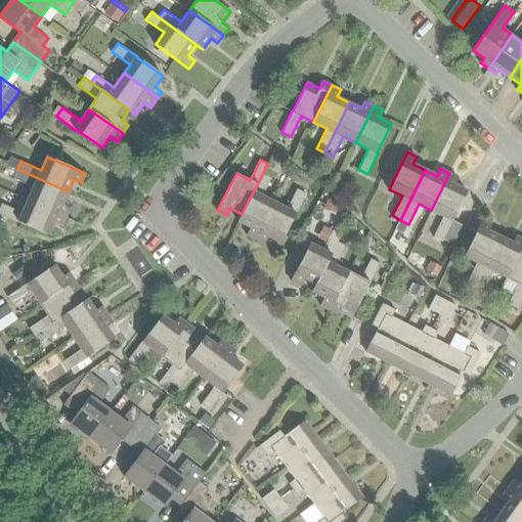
[(62,204),(68,191),(17,169),(13,177),(34,186),(28,200),(67,216),(70,207),(62,204)]
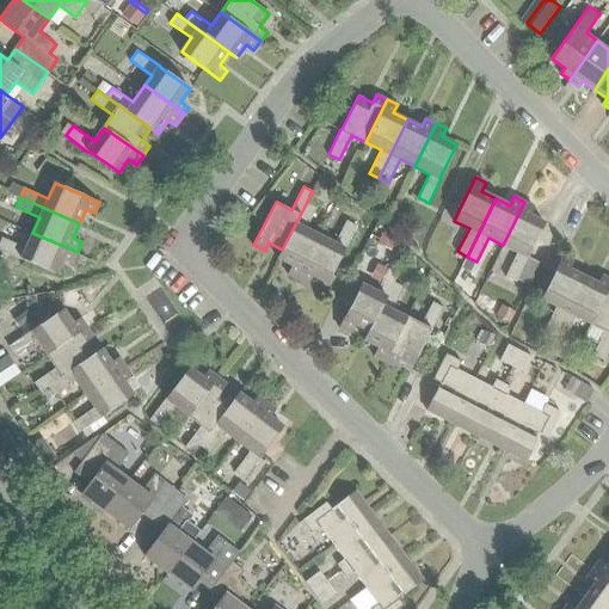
[(288,274),(299,278),(320,235),(306,228),(318,204),(308,200),(282,250),(278,258),(293,265),(288,274)]
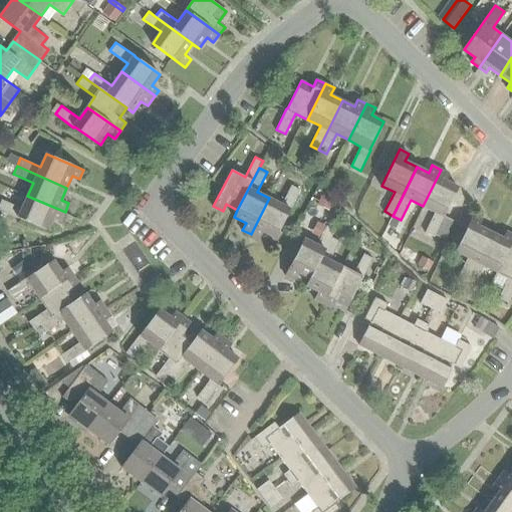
[(441,170),(423,206),(435,212),(426,232),(435,236),(445,216),(444,216),(458,187),(446,181),(450,174),(441,170)]
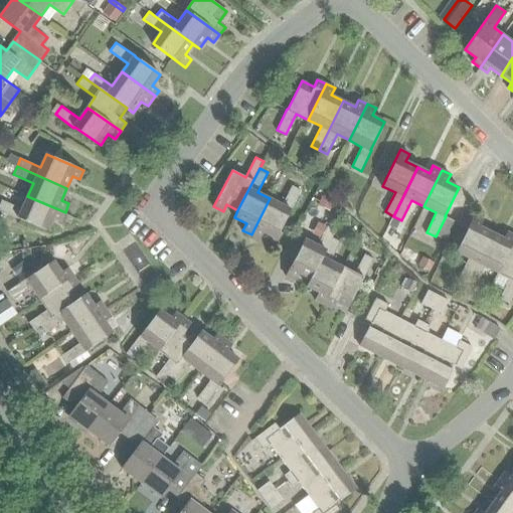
[(270,198),(251,234),(261,239),(264,232),(276,238),(291,210),(302,190),(293,185),(282,204),(270,198)]
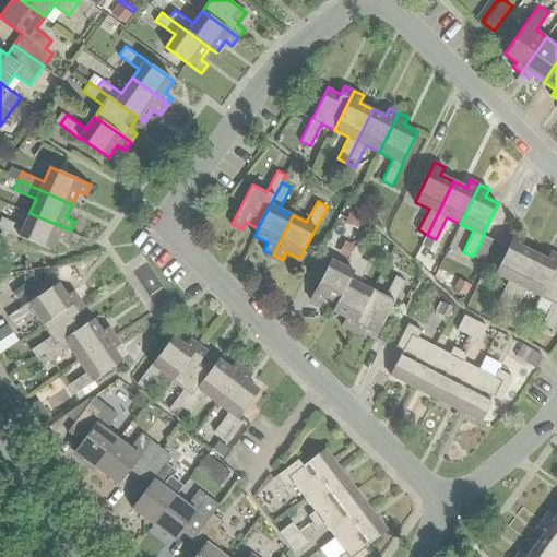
[(348,212),(342,222),(355,230),(360,221),(348,212)]
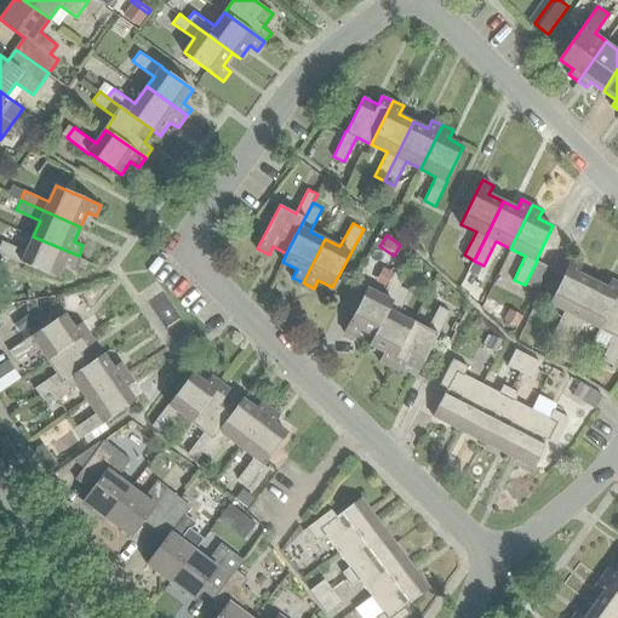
[(79,256),(33,236),(27,251),(3,240),(0,245),(0,252),(22,263),(22,262),(58,278),(64,263),(74,267),(79,256)]
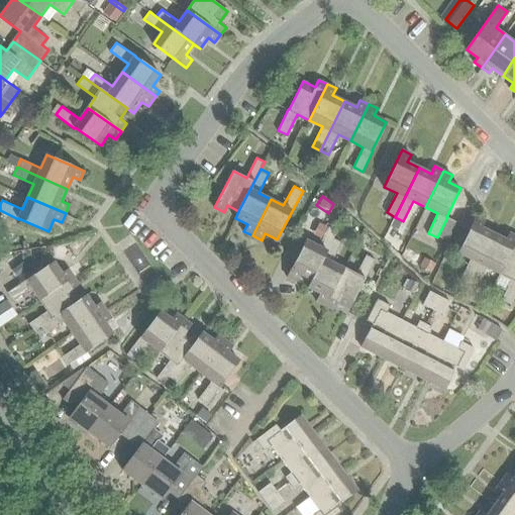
[(470,283),(494,233),(482,227),(486,220),(477,216),(458,252),(471,259),(460,279),(470,283)]
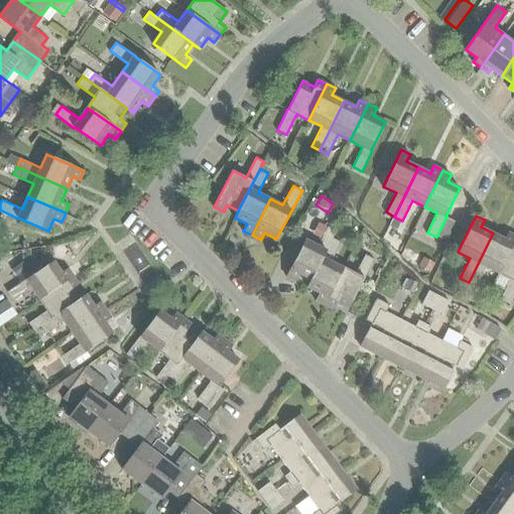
[(311,279),(333,238),(337,231),(329,226),(318,246),(305,239),(287,276),(296,280),(299,273),(311,279)]
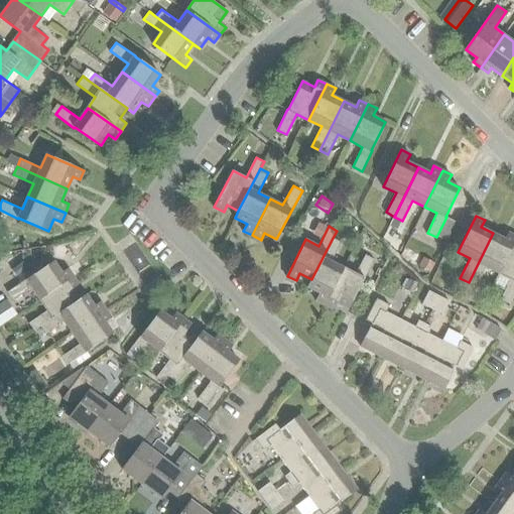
[(505,239),(493,233),(469,282),(477,286),(487,267),(499,273),(513,242),(513,234),(508,232),(505,239)]
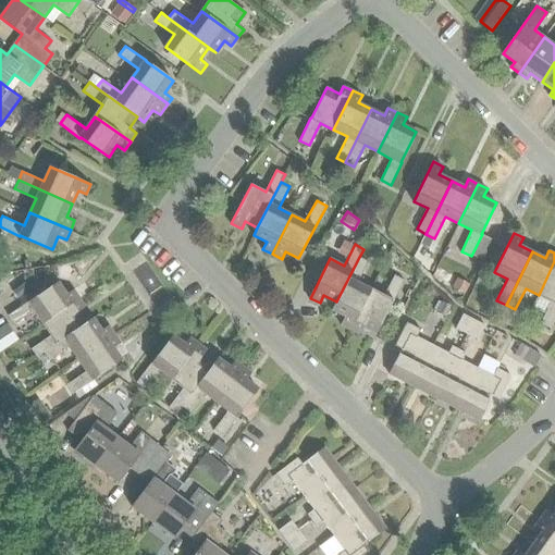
[(359,257),(336,301),(332,309),(345,316),(341,323),(350,329),(370,290),(357,282),(368,261),(359,257)]
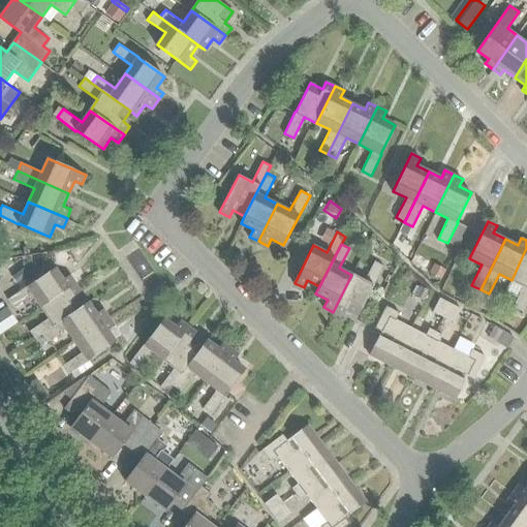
[(526,248),(512,280),(524,286),(514,306),(523,311),(526,304),(526,248)]
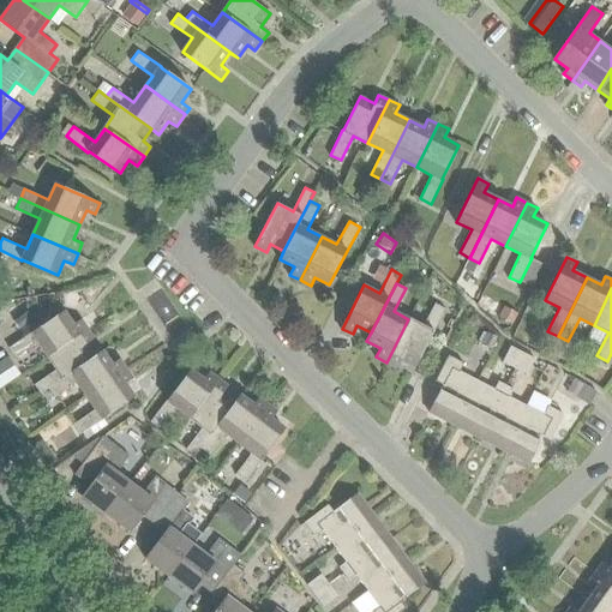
[(408,319),(387,363),(397,367),(401,359),(415,366),(433,333),(447,309),(436,303),(424,327),(408,319)]
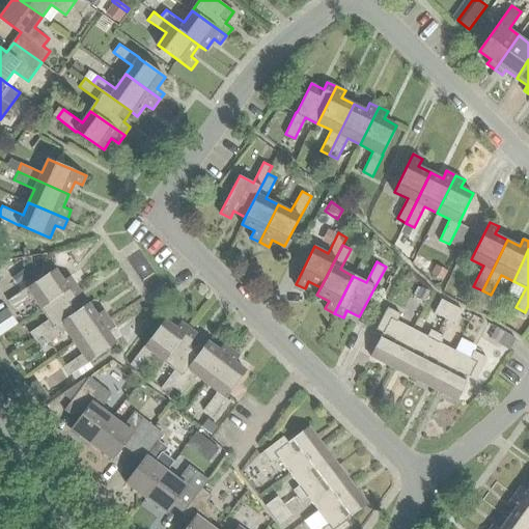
[(437,266),(430,276),(441,282),(443,283),(449,273),(446,271),(437,266)]
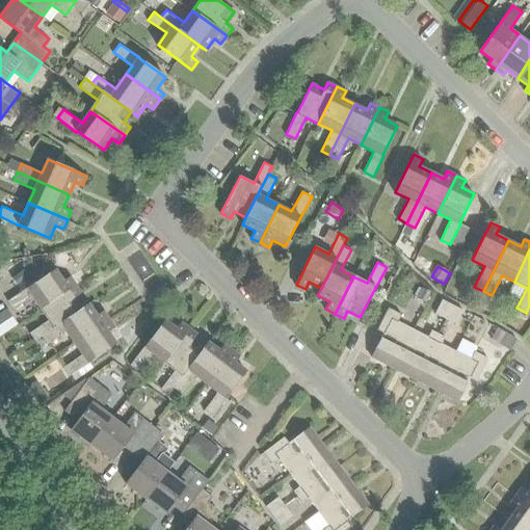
[(41,308),(76,284),(71,275),(63,281),(55,268),(28,287),(8,300),(15,309),(33,296),(41,308)]
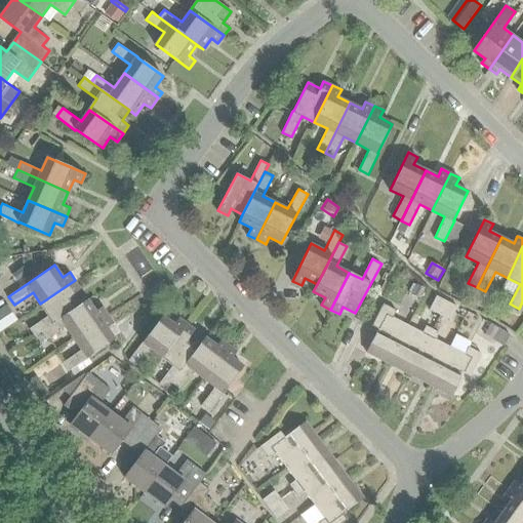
[(417,280),(399,270),(394,281),(412,290),(417,280)]
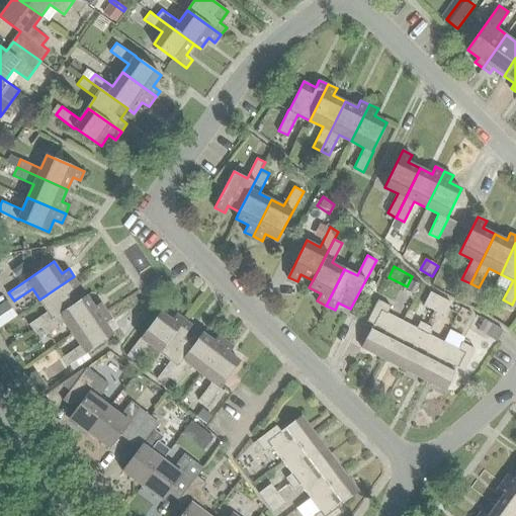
[(79,284),(74,276),(39,299),(48,311),(29,324),(34,332),(41,327),(80,299),(73,289),(79,284)]
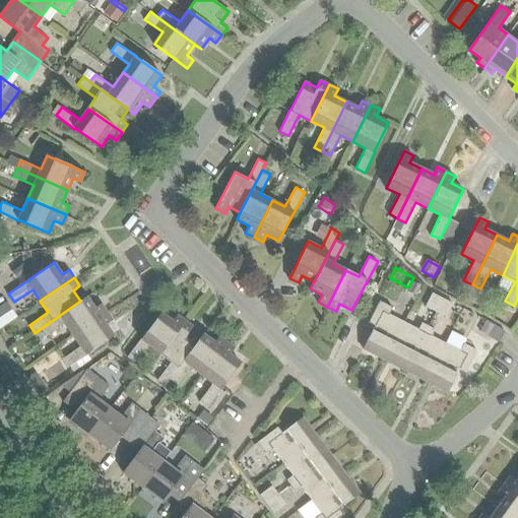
[(426,306),(436,311),(442,298),(432,293),(426,306)]
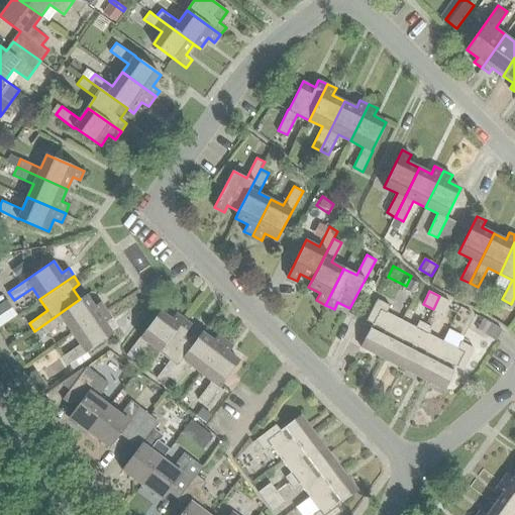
[(65,321),(73,332),(106,309),(101,301),(94,306),(86,295),(80,299),(41,326),(46,334),(65,321)]
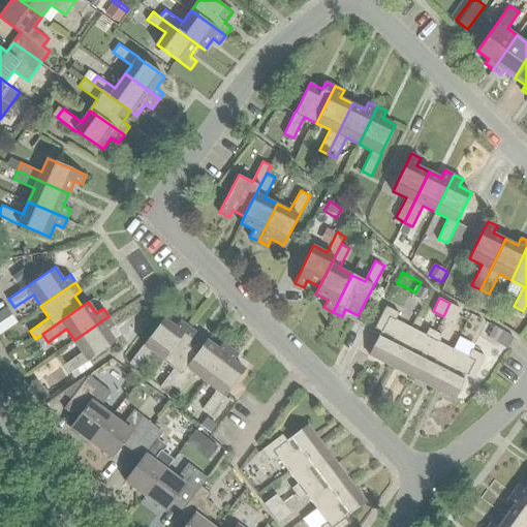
[(450,303),(443,316),(453,321),(460,308),(450,303)]
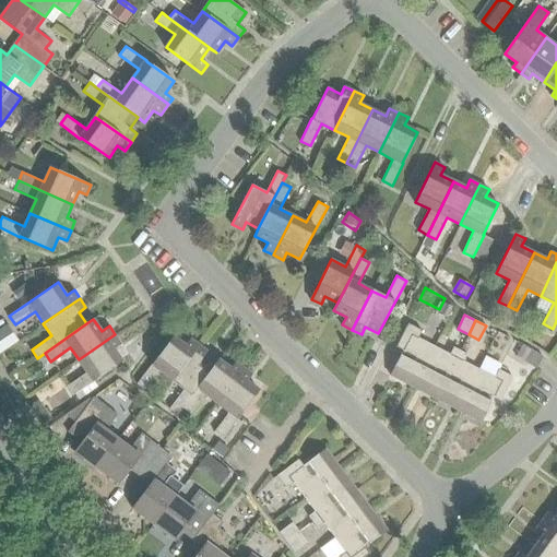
[(414,387),(435,345),(419,338),(423,330),(409,322),(396,346),(403,350),(391,375),(414,387)]
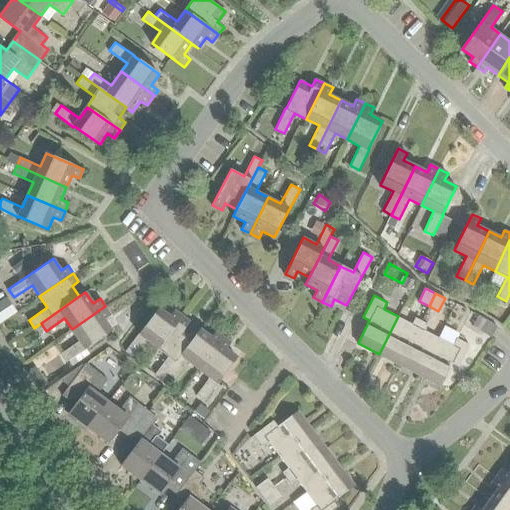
[(7,297),(0,301),(0,322),(17,311),(7,297)]
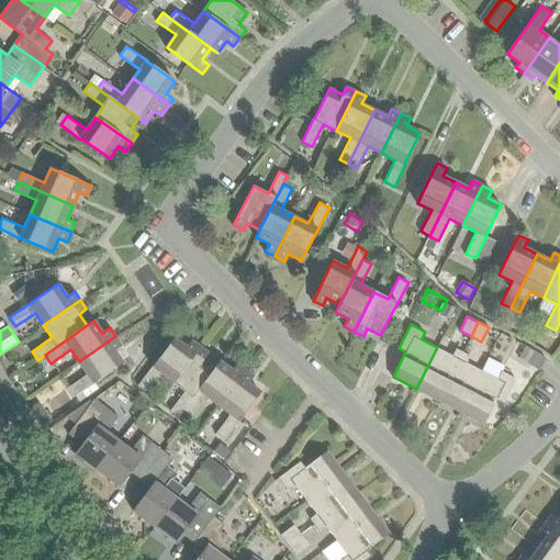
[(115,336),(79,361),(87,374),(67,388),(74,396),(94,383),(93,382),(123,362),(114,350),(122,345),(115,336)]
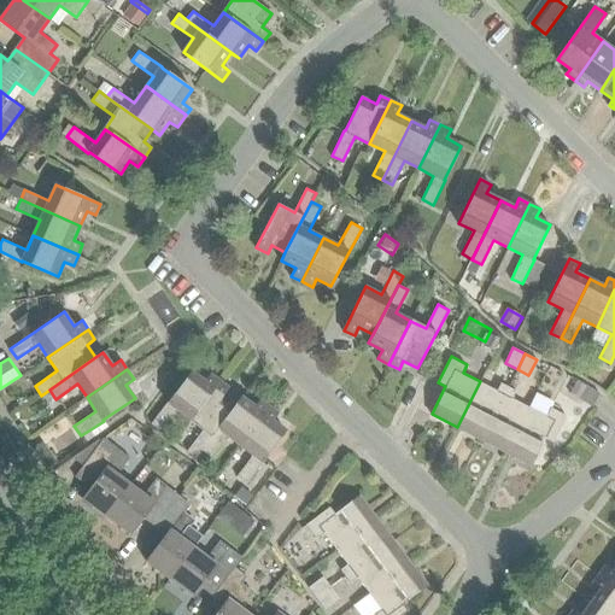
[(191,419),(220,380),(211,373),(205,381),(192,372),(169,402),(169,400),(152,422),(162,431),(177,409),(191,419)]
